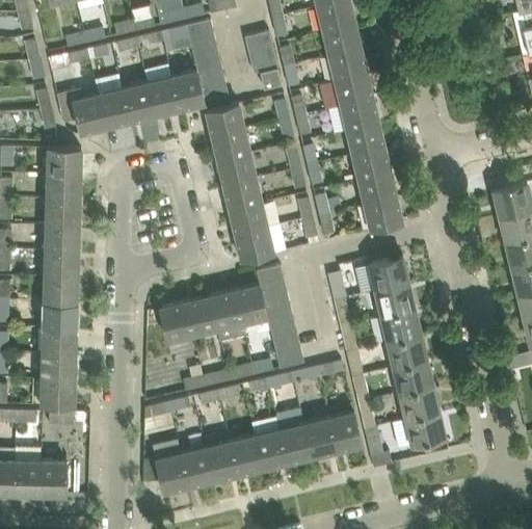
[(15,0),(18,11),(27,9),(24,0),(15,0)]
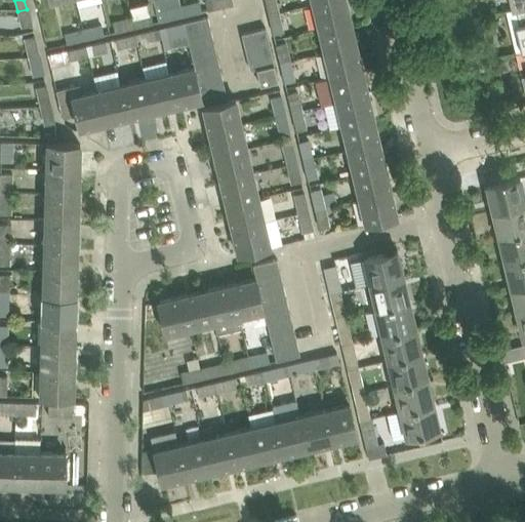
[(214,0),(211,1),(213,10),(232,6),(230,0),(214,0)]
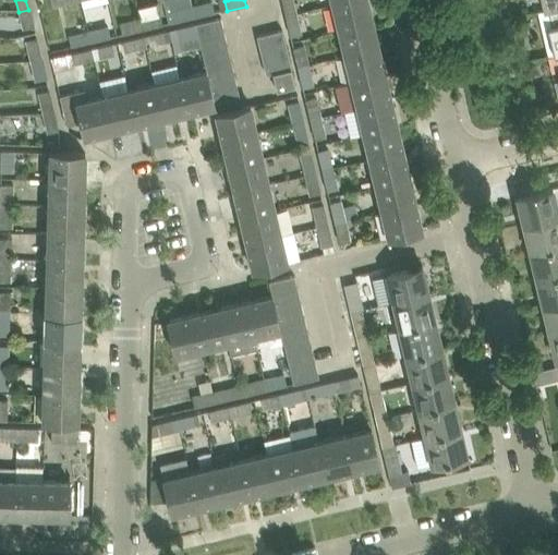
[(280,0),(284,17),(295,14),(291,0),(280,0)]
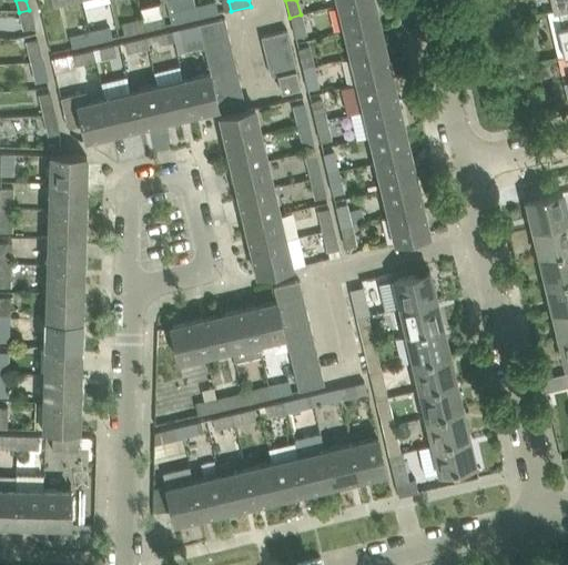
[(363,0),(338,6),(344,32),(379,24),(374,0),(363,0)]
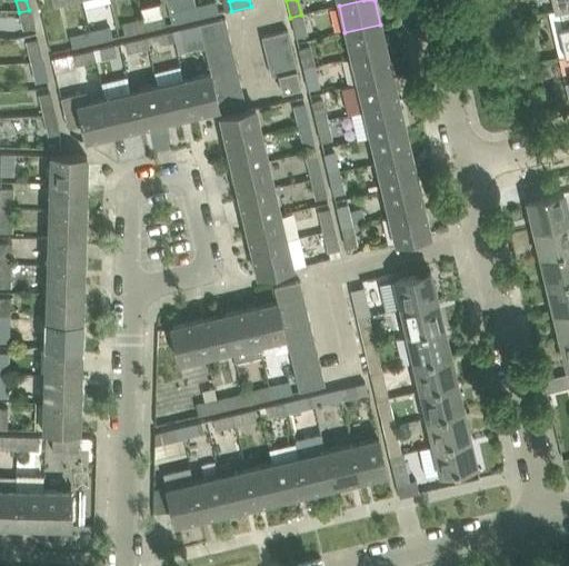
[(568,0),(551,0),(555,12),(558,11),(558,10),(568,8),(568,0)]
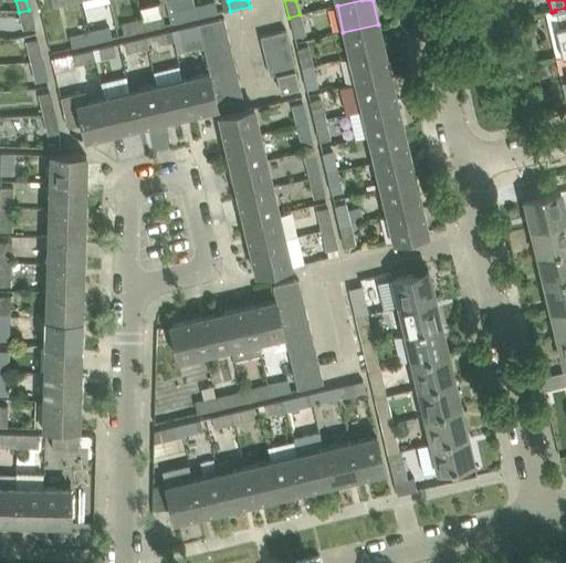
[(215,3),(195,9),(197,19),(218,14),(215,3)]
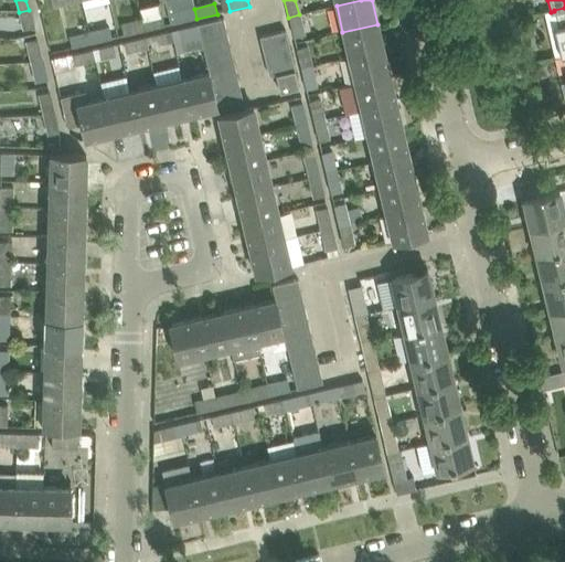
[(564,8),(554,10),(554,11),(558,28),(554,29),(562,59),(564,57),(564,8)]
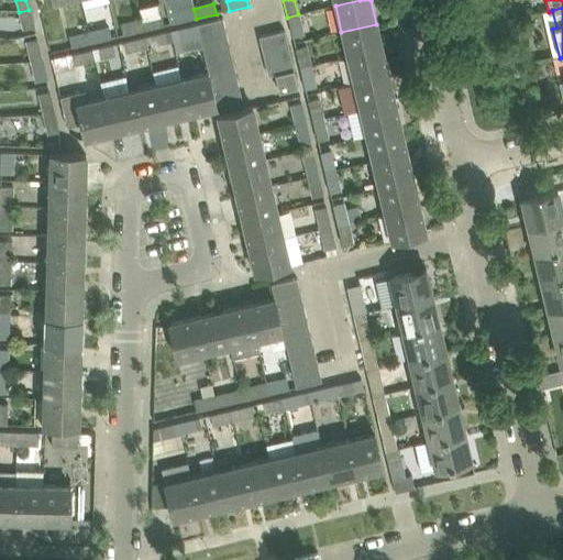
[(194,9),(174,13),(176,24),(196,19),(194,9)]
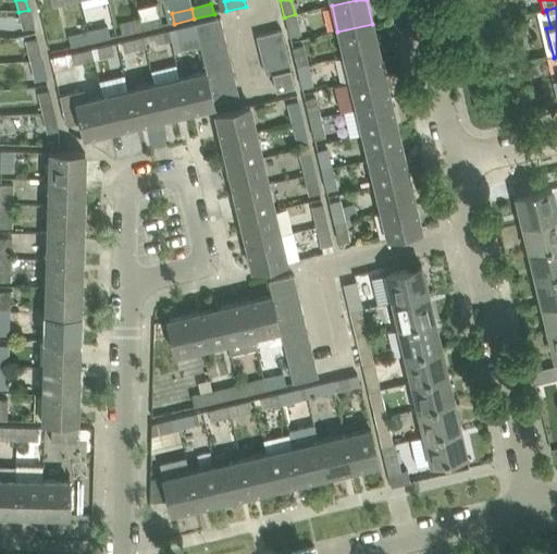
[(28,10),(19,12),(23,32),(33,29),(28,10)]
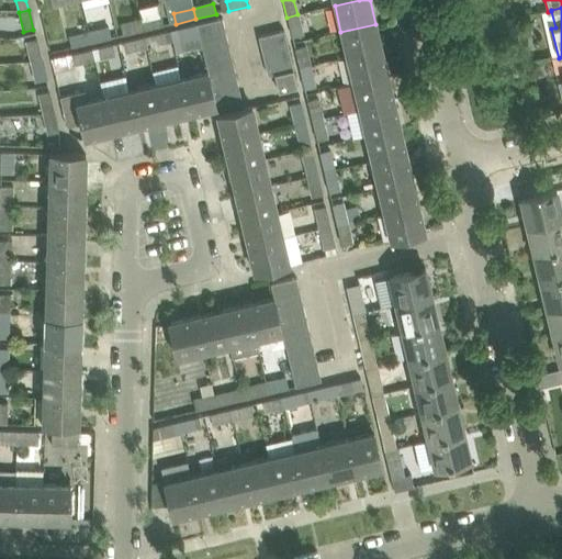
[(298,14),(287,18),(292,38),(302,36),(298,14)]
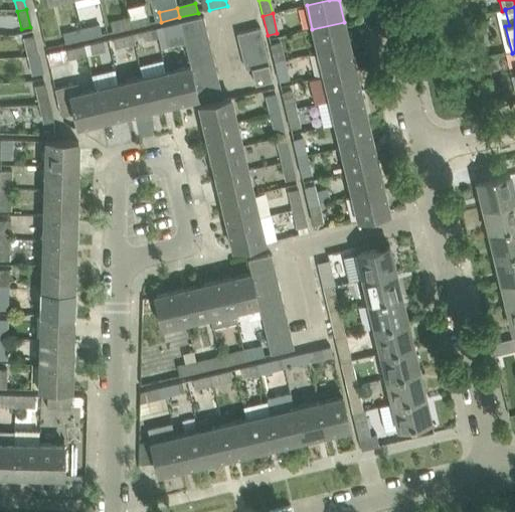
[(148,15),(129,19),(132,29),(150,25),(148,15)]
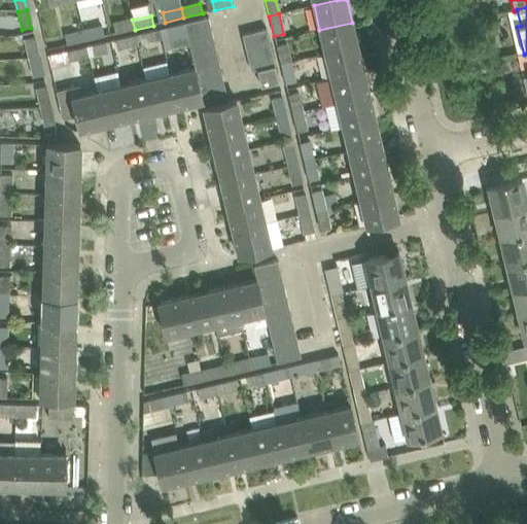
[(187,38),(211,33),(208,19),(184,24),(187,38)]
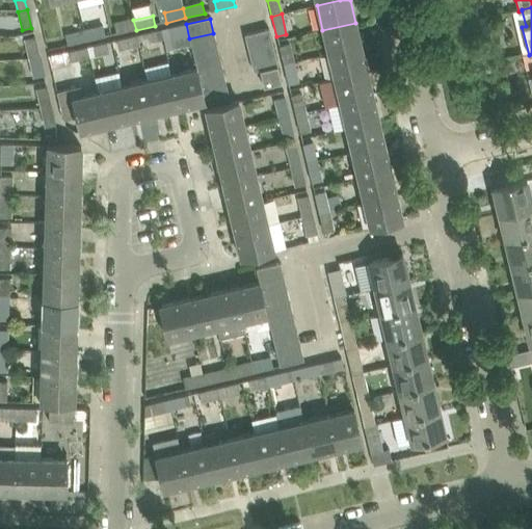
[(133,20),(114,24),(116,34),(117,34),(135,30),(136,30),(133,20)]
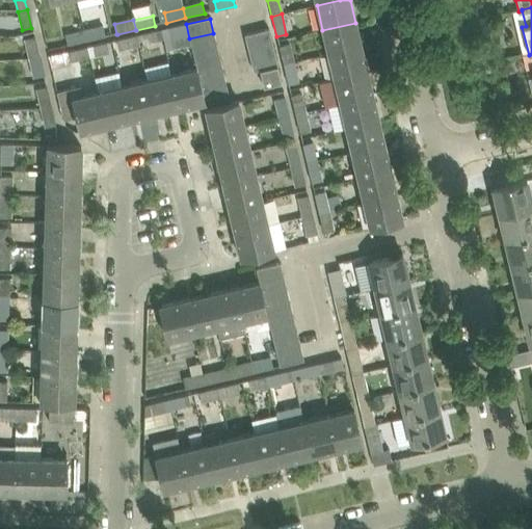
[(322,30),(328,55),(362,47),(355,23),(322,30)]
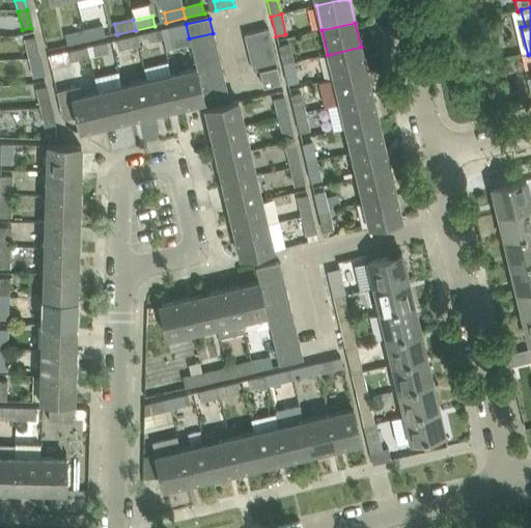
[(185,25),(166,29),(168,40),(170,40),(188,36),(185,25)]
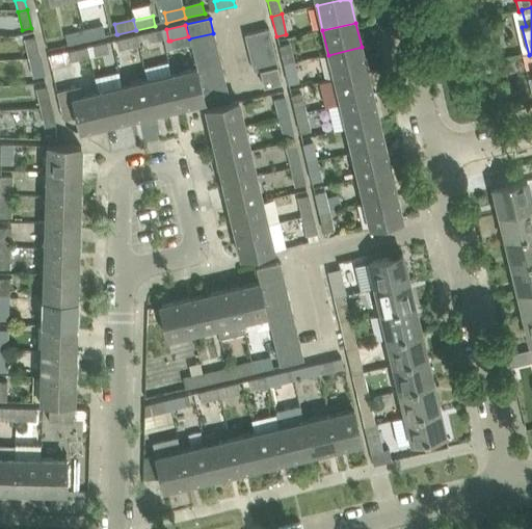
[(103,27),(84,32),(86,42),(106,37),(103,27)]
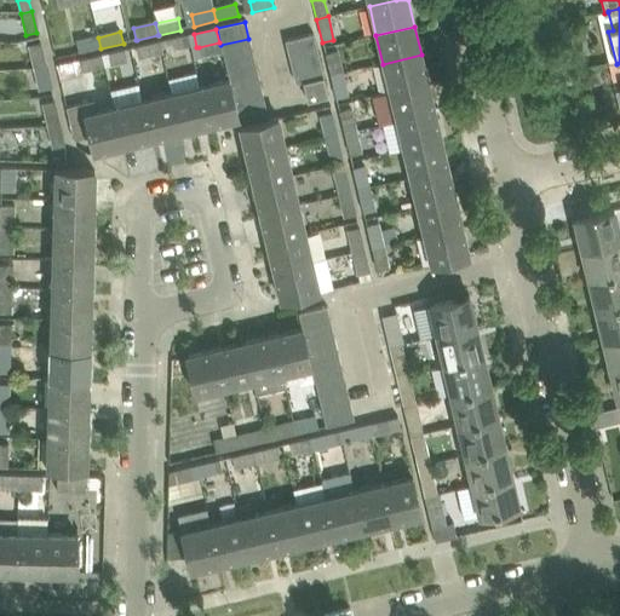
[(314,36),(285,42),(288,57),(316,51),(314,36)]
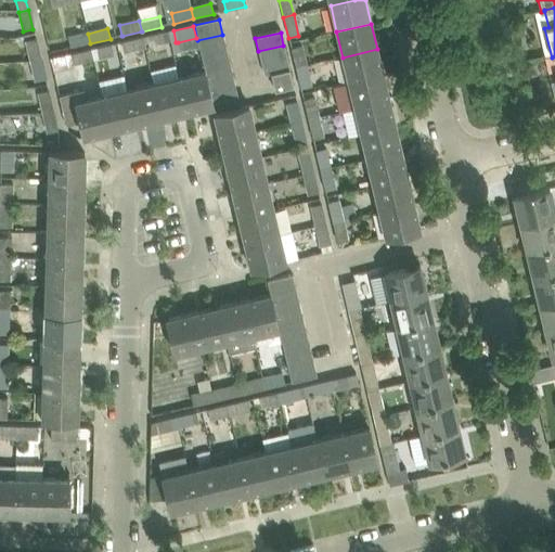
[(88,34),(68,39),(71,49),(90,43),(88,34)]
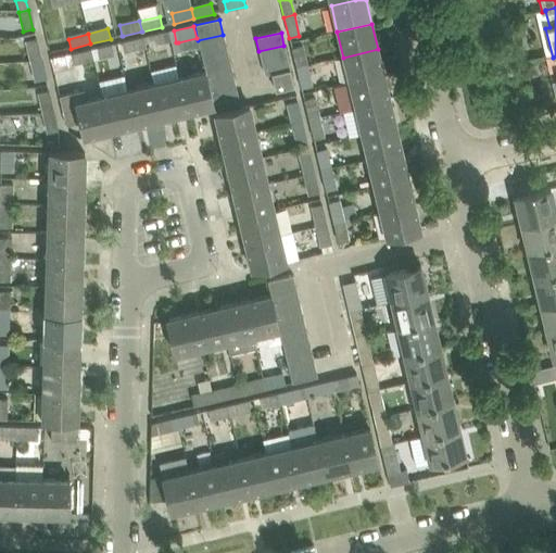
[(162,34),(142,38),(144,46),(144,49),(164,45),(163,41),(162,34)]
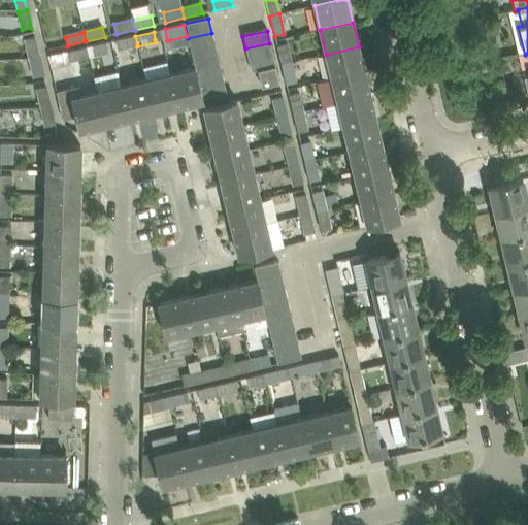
[(211,33),(188,38),(191,53),(216,46),(211,33)]
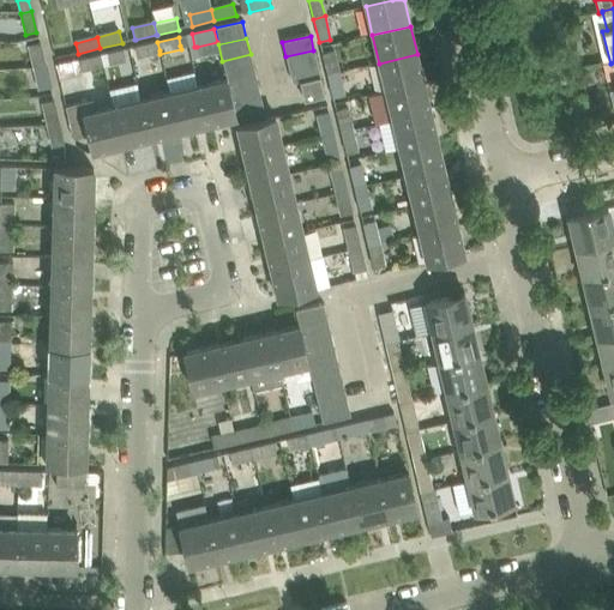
[(157,42),(136,48),(138,59),(160,54),(160,50),(157,42)]
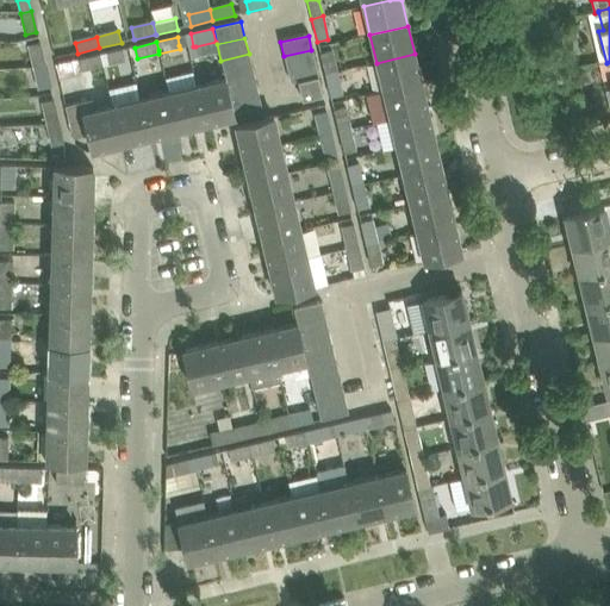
[(29,48),(33,69),(44,67),(39,45),(29,48)]
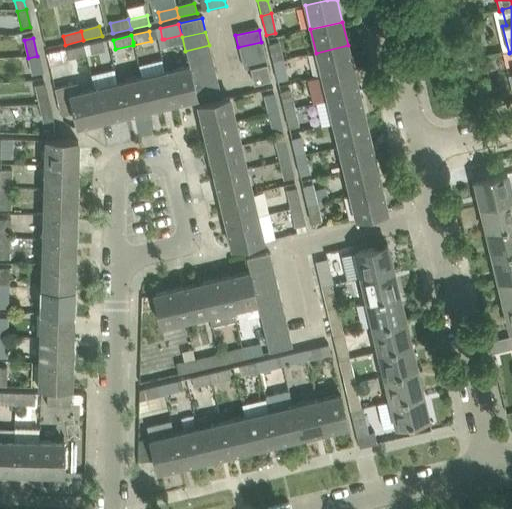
[(261,42),(238,47),(241,59),(264,53),(261,42)]
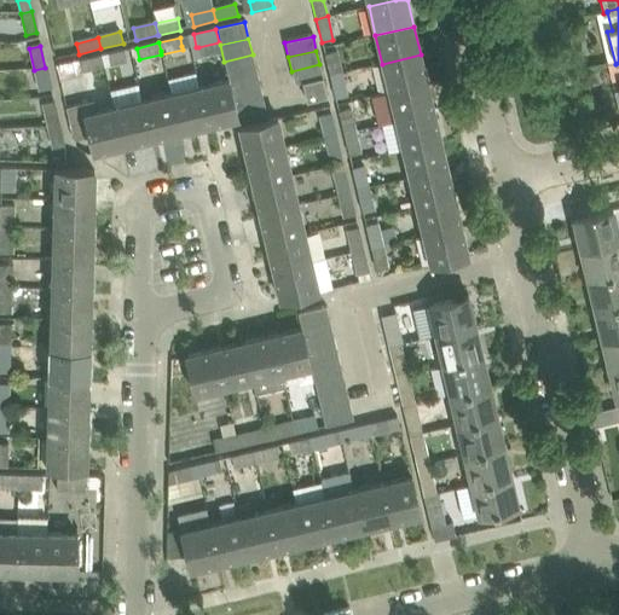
[(122,52),(102,57),(104,68),(125,63),(122,52)]
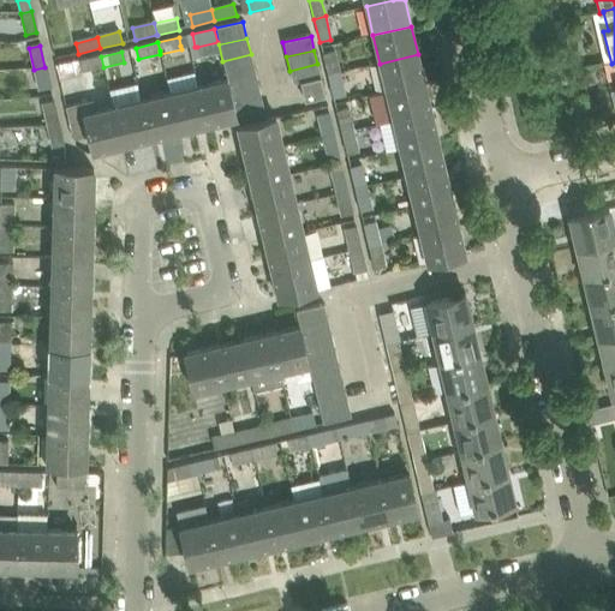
[(251,54),(222,61),(227,78),(255,71),(251,54)]
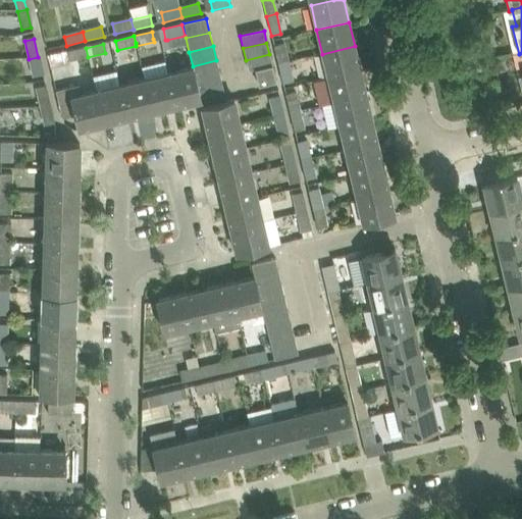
[(274,48),(278,64),(288,62),(283,46),(274,48)]
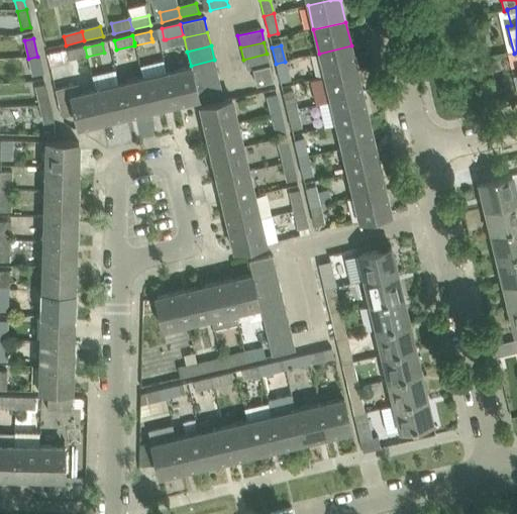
[(319,54),(325,78),(356,70),(351,45),(319,54)]
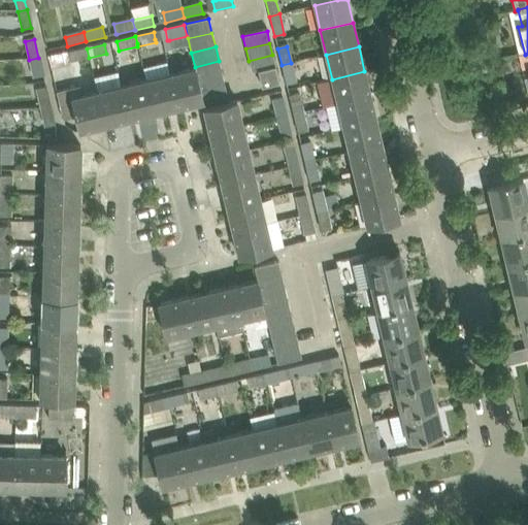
[(67,53),(69,63),(89,58),(86,48),(67,53)]
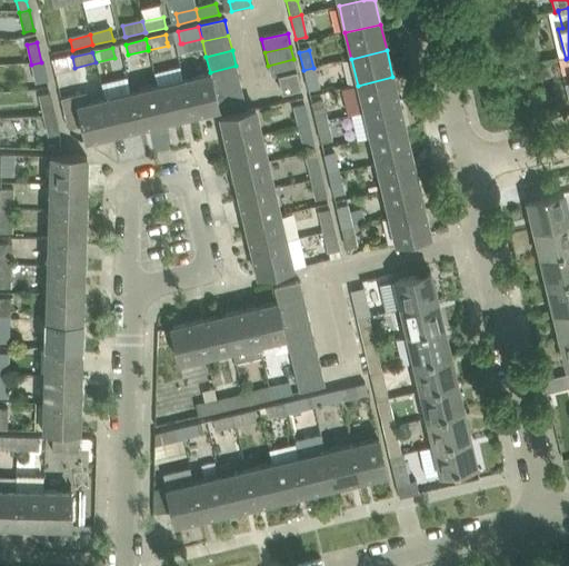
[(568,58),(566,59),(559,61),(562,77),(568,75),(568,58)]
